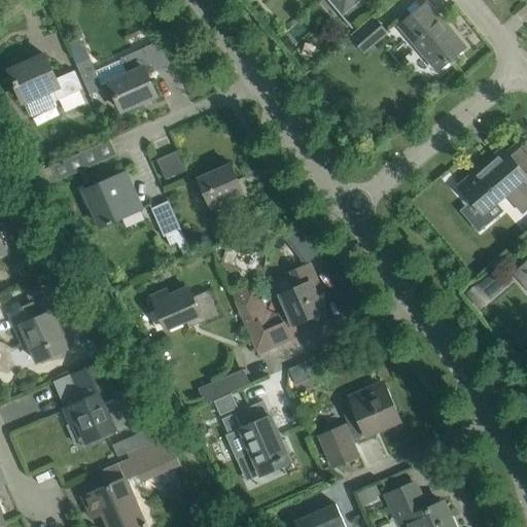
[(332,0),(345,13),(356,3),(357,4),(361,0),(332,0)]
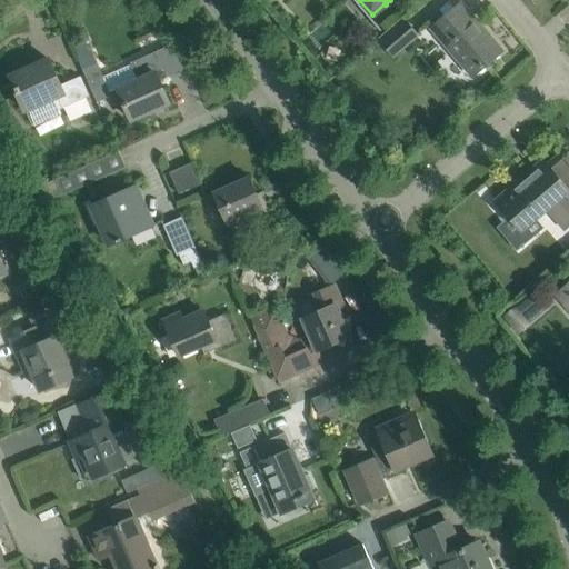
[(502,51),(461,5),(432,29),(473,77),(502,51)]
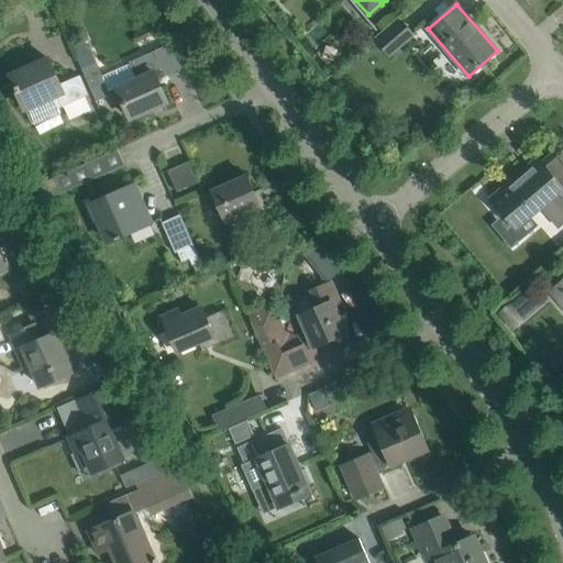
[(414,35),(401,22),(378,42),(389,55),(414,35)]
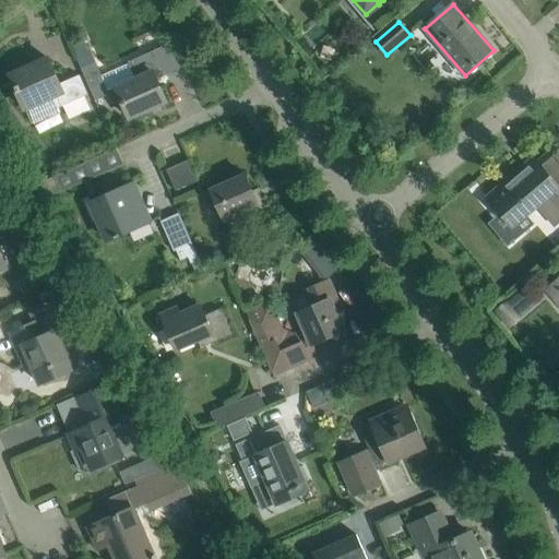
[(85,44),(74,48),(78,57),(82,68),(95,100),(110,94),(108,91),(117,87),(131,119),(167,103),(155,78),(164,74),(154,51),(128,62),(129,64),(103,76),(96,62),(91,49),(87,50),(85,44)]
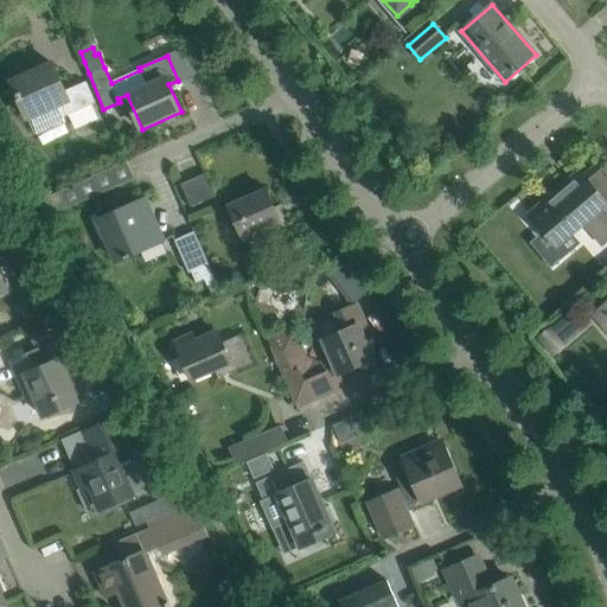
[(65,123),(63,117),(96,103),(87,82),(64,91),(52,64),(12,82),(34,134),(38,135),(65,123)]
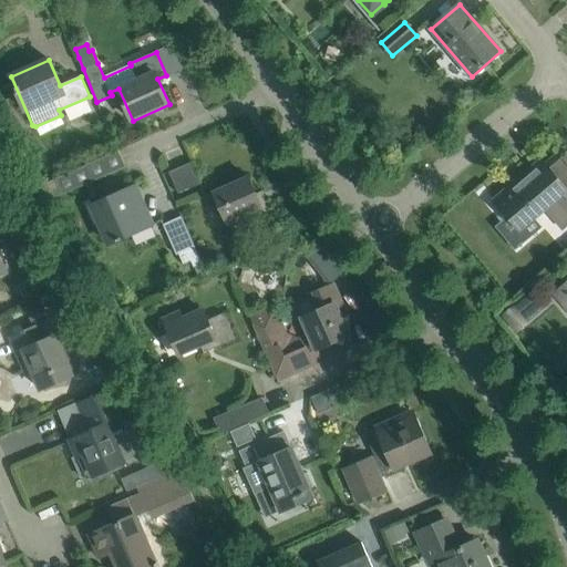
[(63,196),(126,167),(119,151),(55,181),(63,196)]
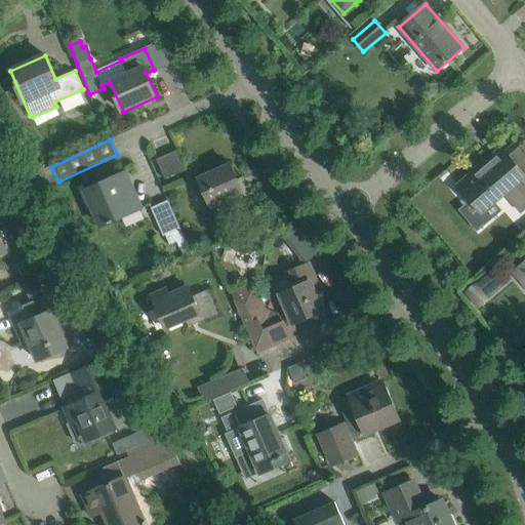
[(521,210),(524,207),(524,145),(521,140),(505,154),(501,150),(459,186),(471,199),(482,212),(494,202),(506,193),(521,210)]
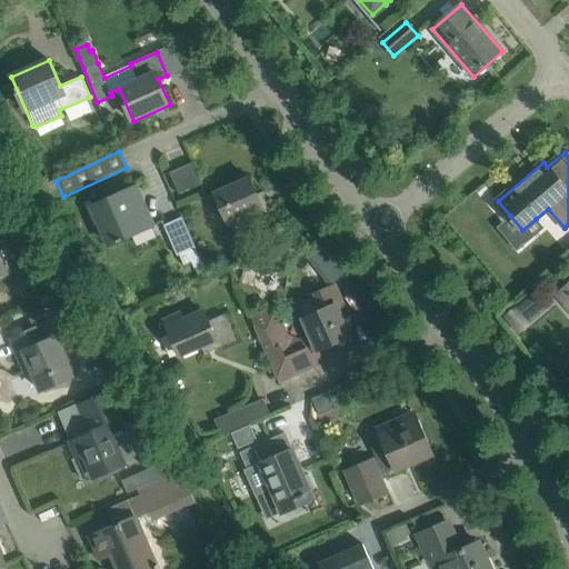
[(192,163),(170,172),(179,193),(201,183),(192,163)]
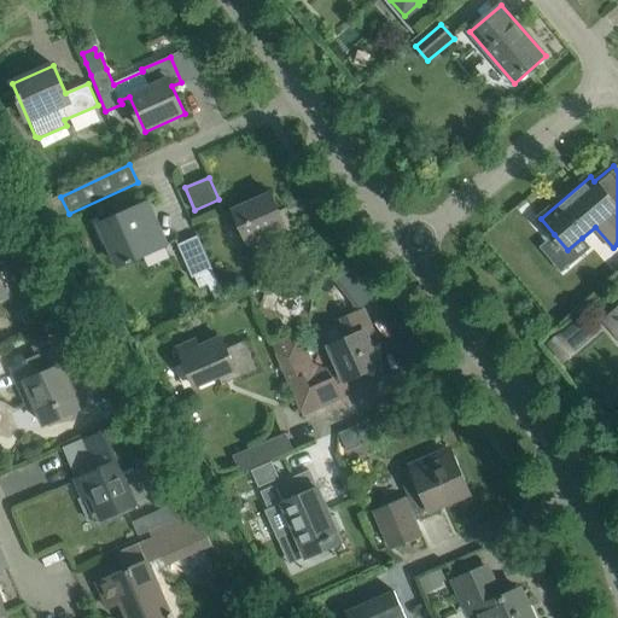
[(273,248),(298,237),(286,209),(279,211),(270,193),(233,209),(248,244),(267,235),(273,248)]
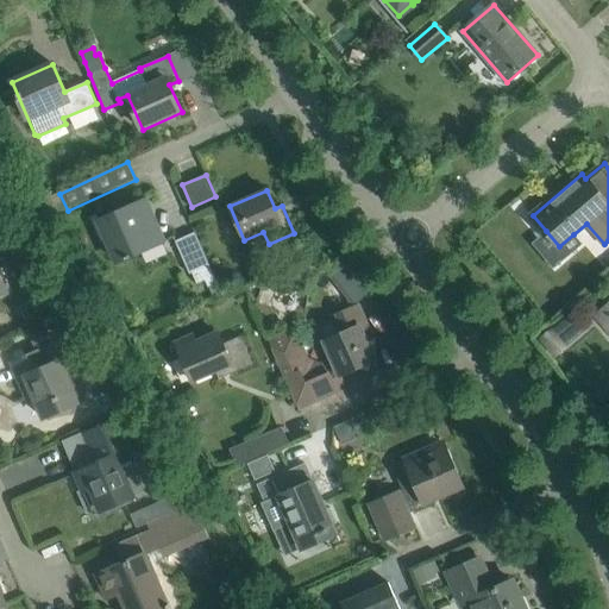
[(100,221),(95,223),(104,240),(107,239),(110,243),(118,262),(125,258),(126,259),(131,258),(130,256),(163,242),(145,201),(100,221)]
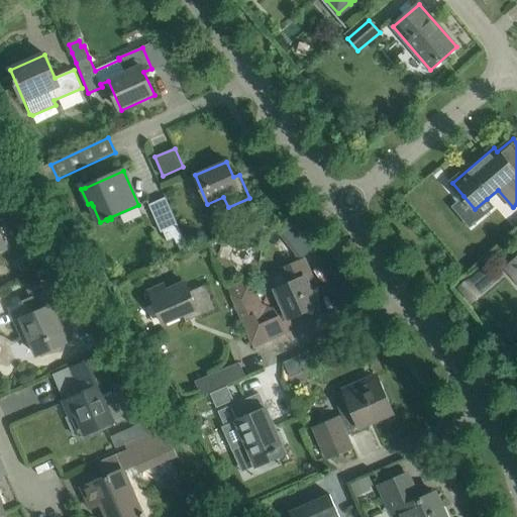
[(185,240),(178,225),(165,198),(148,205),(162,232),(163,232),(168,241),(174,238),(177,243),(185,240)]
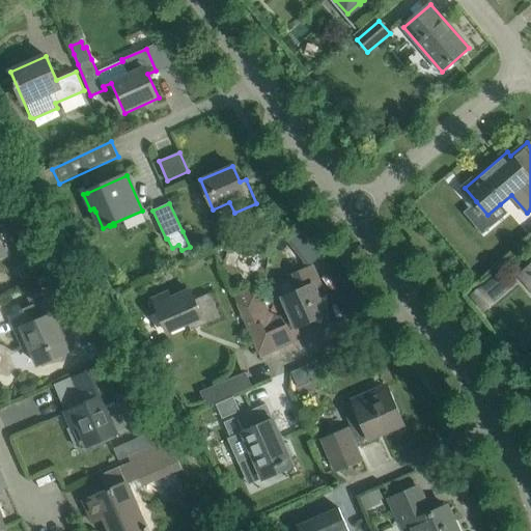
[(248,292),(235,298),(262,357),(263,357),(262,356),(295,341),(289,330),(311,320),(320,325),(325,314),(327,313),(326,311),(329,304),(322,301),(314,285),(320,283),(313,267),(295,275),(301,290),(282,299),(289,313),(280,318),(268,313),(261,298),(248,292)]
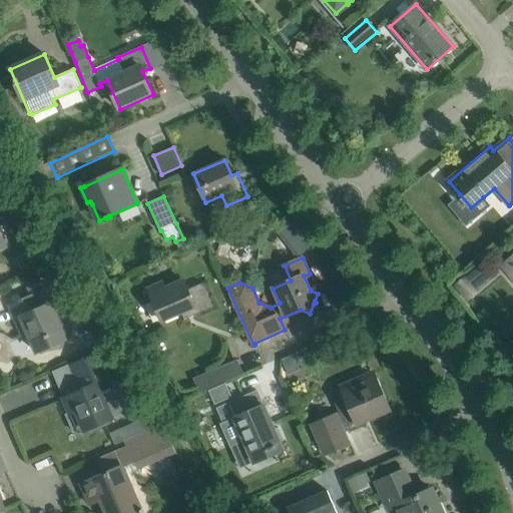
[(512,276),(512,258),(507,264),(504,266),(512,276)]
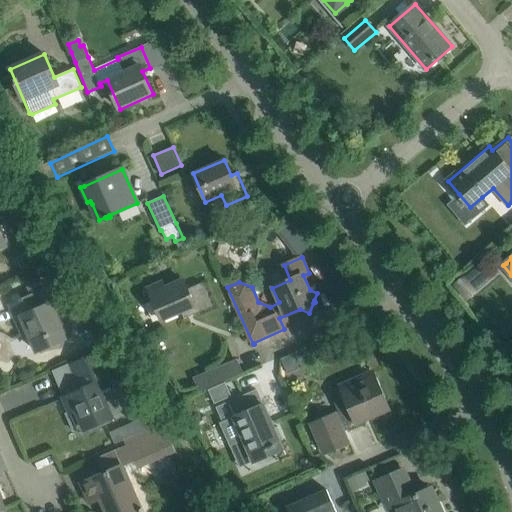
[(465,277),(454,285),(467,302),(478,293),(465,277)]
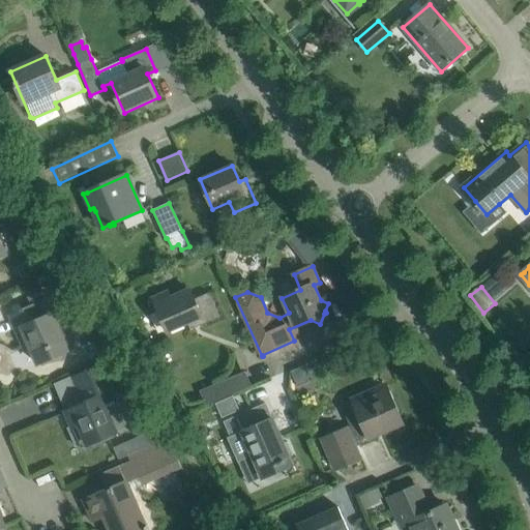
[(201,326),(219,317),(209,293),(194,299),(189,290),(171,298),(169,292),(153,298),(168,331),(187,323),(189,326),(199,322),(201,326)]
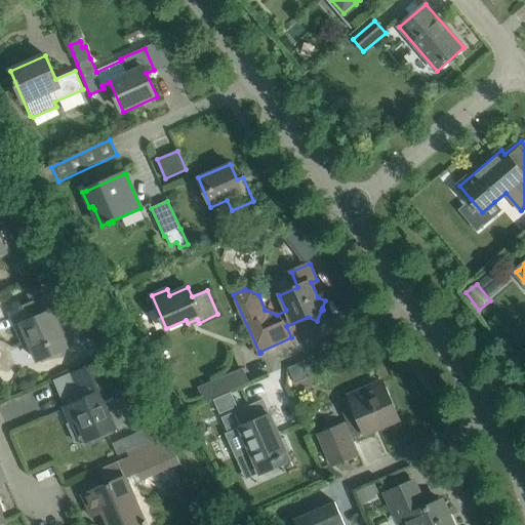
[(38,361),(57,353),(69,348),(53,312),(58,310),(51,294),(10,313),(24,342),(29,340),(38,361)]
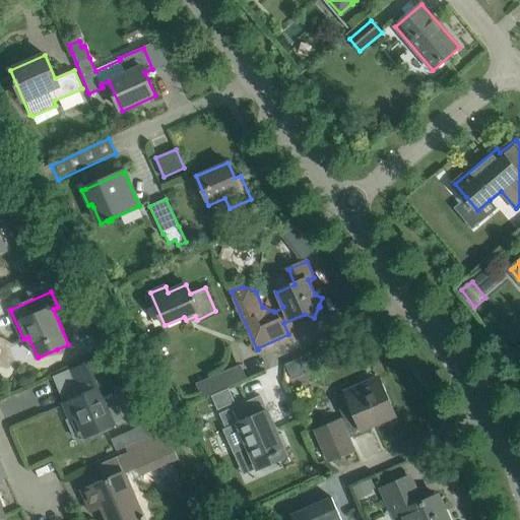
[(65,403),(71,418),(67,419),(75,438),(79,436),(80,439),(132,416),(120,389),(115,391),(100,358),(72,370),(83,395),(65,403)]
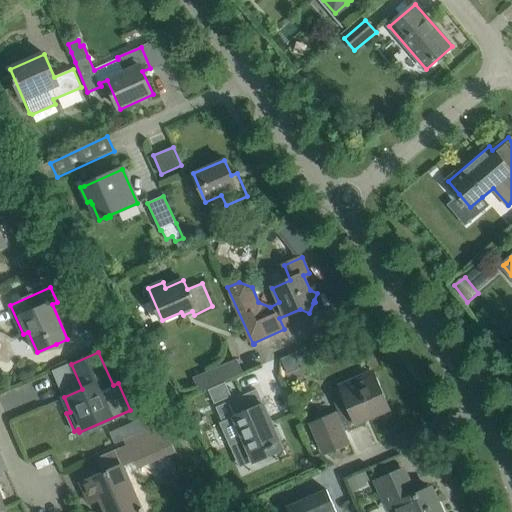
[(293,354),(281,359),(287,373),(299,368),(293,354)]
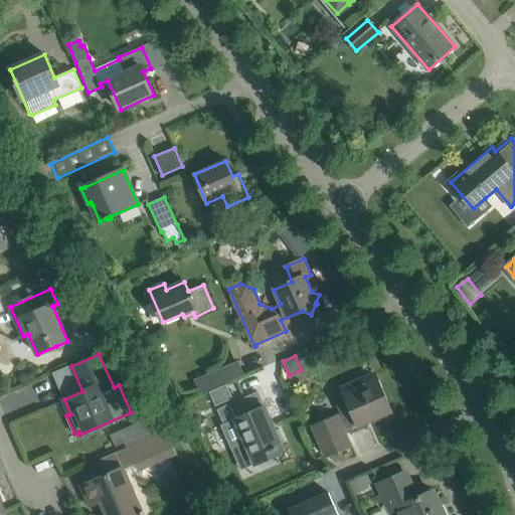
[(244,375),(238,361),(194,380),(200,394),(244,375)]
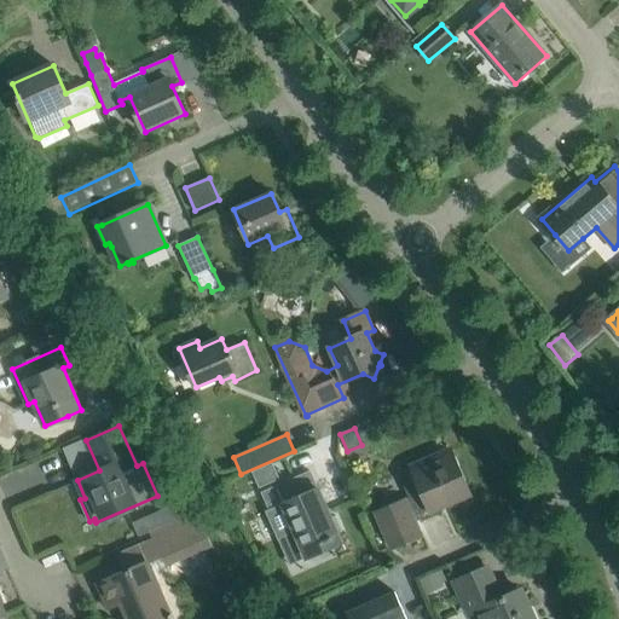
[(410,498),(376,513),(392,549),(421,536),(414,518),(469,493),(450,451),(400,474),(410,498)]
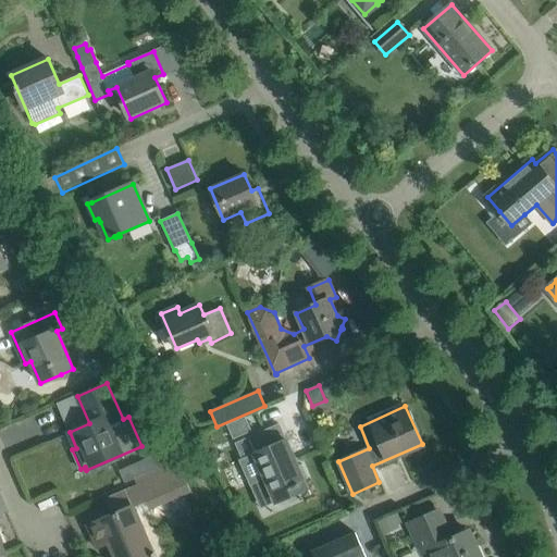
[(246,417),(227,424),(234,440),(251,431),(246,417)]
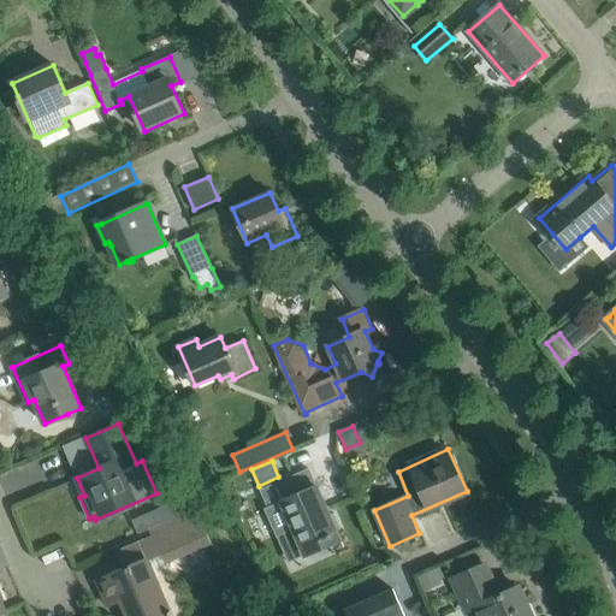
[(302,473),(261,491),(268,508),(265,509),(277,537),(295,529),(303,550),(306,556),(308,555),(304,549),(337,534),(343,548),(344,548),(337,529),(341,528),(335,514),(330,515),(325,504),(317,486),(309,490),(302,474),(302,473)]
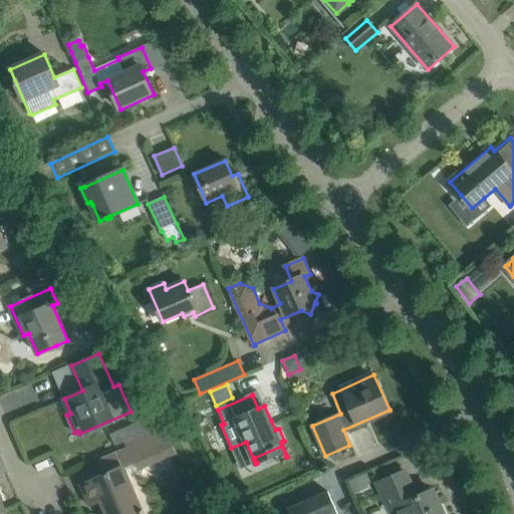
[(162,429),(152,433),(126,443),(129,448),(98,461),(104,475),(81,485),(90,505),(101,500),(106,513),(145,513),(143,509),(142,510),(122,468),(140,461),(143,467),(178,453),(162,429)]
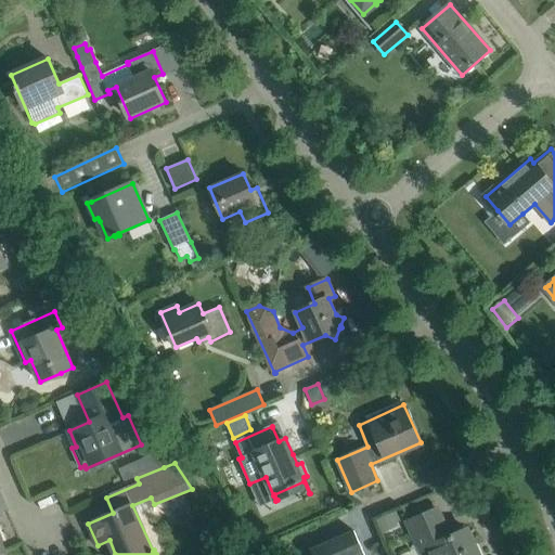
[(395,508),(375,517),(382,531),(397,525),(395,520),(398,518),(395,508)]
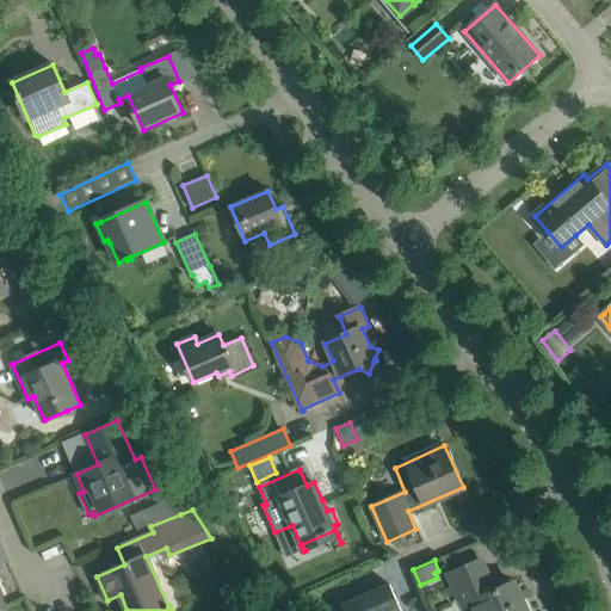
[(481,561),(449,575),(463,606),(474,602),(477,610),(526,610),(514,582),(495,591),(481,561)]
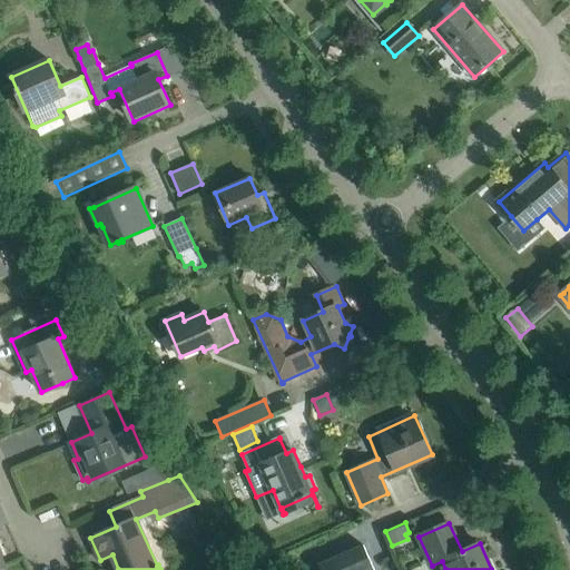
[(374,569),(364,546),(318,566),(321,569),(374,569)]
